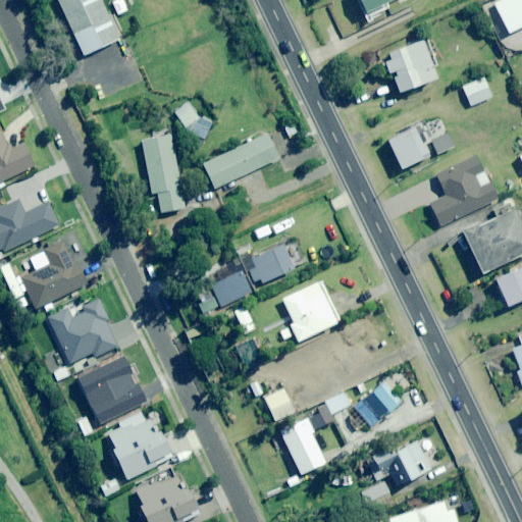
[(115,43),(95,0),(47,0),(76,61),(115,43)]
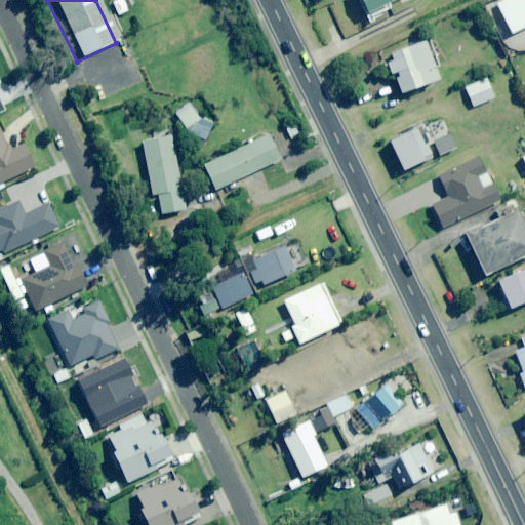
[(398,0),(359,0),(369,19),(392,8),(390,4),(398,0)]
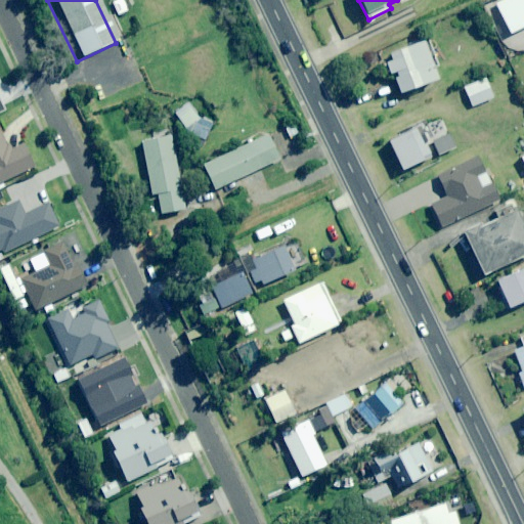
[(523,0),(505,0),(496,4),(511,35),(523,28),(523,0)]
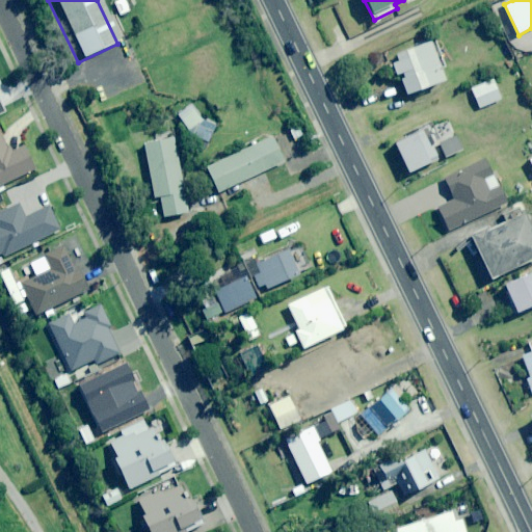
[(396,76),(402,74),(404,80),(401,81),(406,96),(445,82),(441,70),(446,69),(436,41),(389,57),(396,76)]
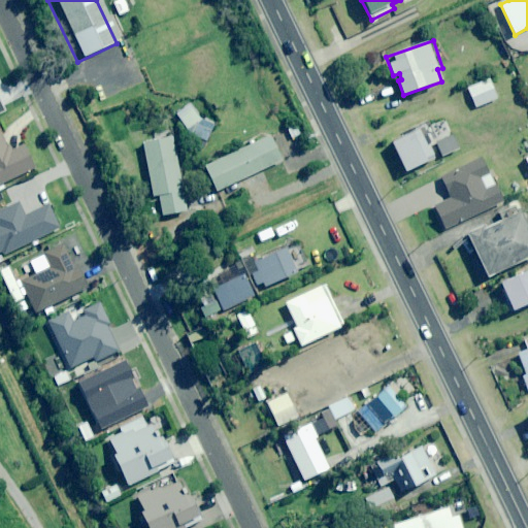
[(498,100),(490,79),(468,89),(475,108),(498,100)]
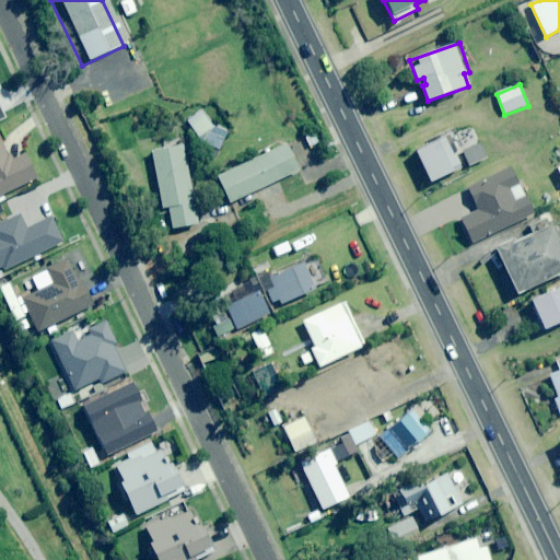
[(463,149),(456,133),(413,152),(428,184),(461,168),(454,153),(463,149)]
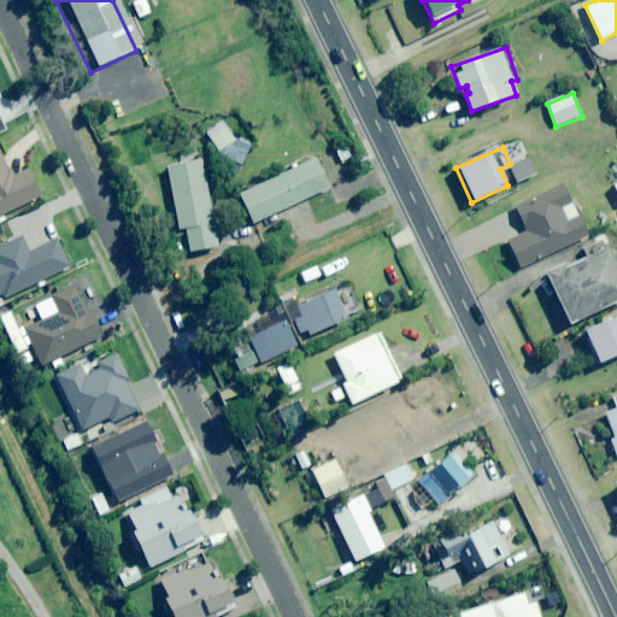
[(309,154),(230,192),(245,222),(323,184),(309,154)]
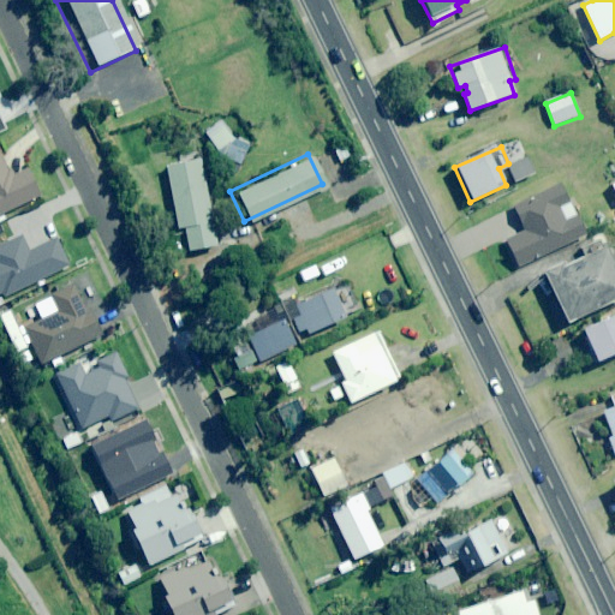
[(212,245),(193,155),(155,163),(173,252),(212,245)]
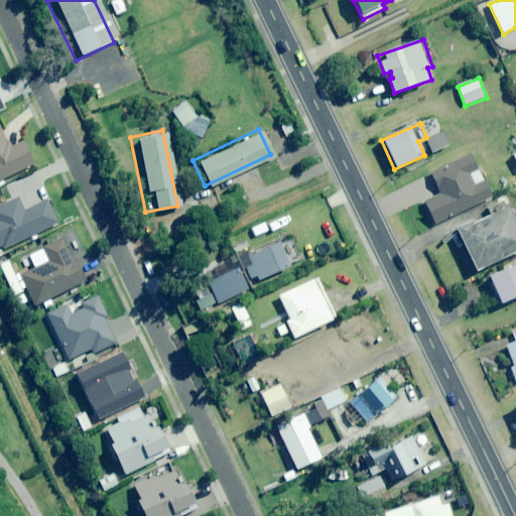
[(0,186),(6,184),(3,180),(33,166),(23,143),(8,150),(0,131),(0,186)]
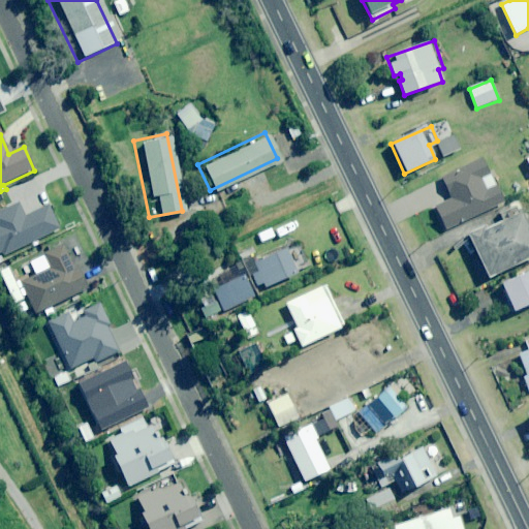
[(460,151),(455,138),(437,146),(441,158),(460,151)]
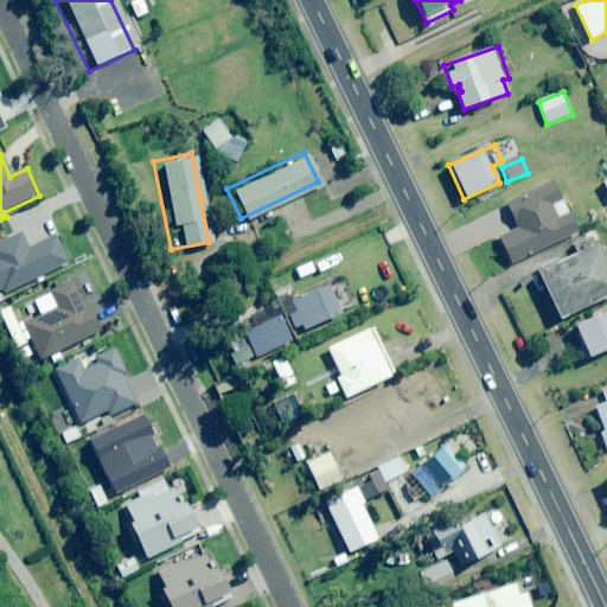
[(562,203),(553,183),(506,204),(518,229),(499,238),(511,264),(581,231),(572,211),(567,200),(562,203)]
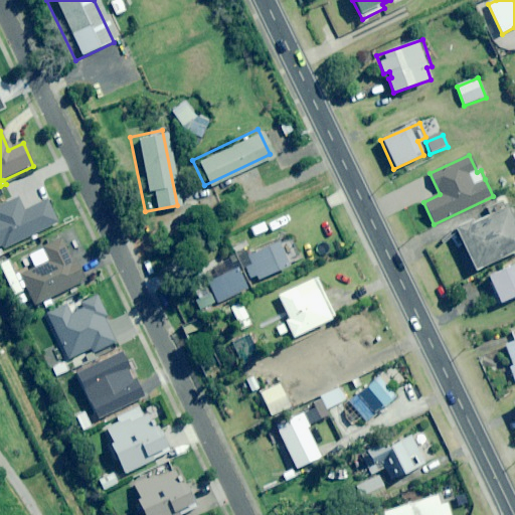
[(0,246),(1,246),(3,249),(58,225),(48,201),(24,211),(18,199),(0,206),(0,246)]
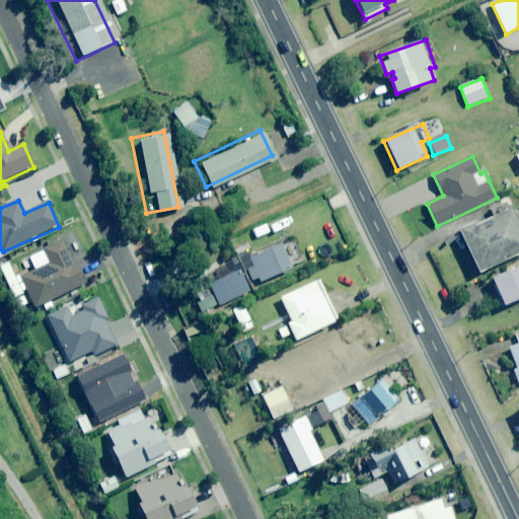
[(518,254),(518,224),(508,202),(456,226),(478,274),(518,254)]
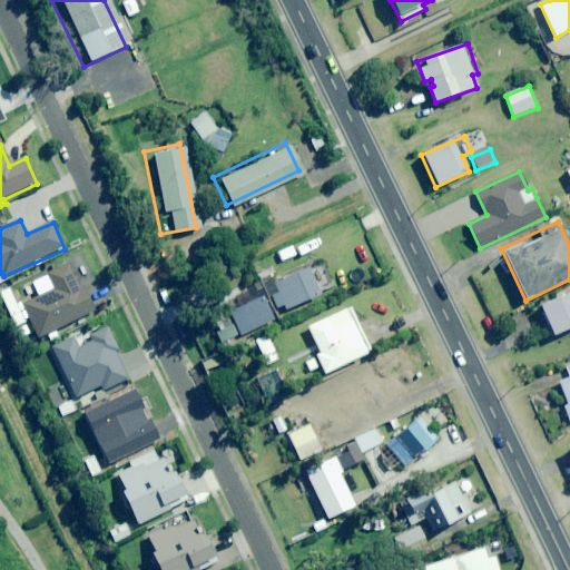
[(79,288),(67,264),(31,282),(37,294),(21,301),(39,338),(95,312),(82,287),(79,288)]
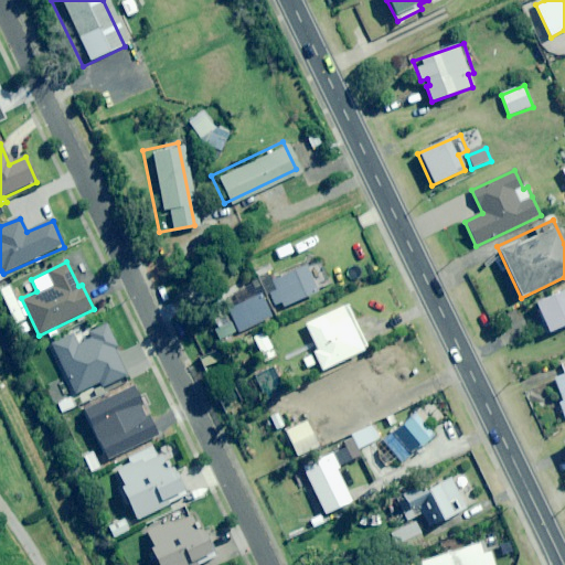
[(315,285),(306,266),(275,280),(273,276),(263,280),(274,306),(281,302),(284,308),(318,292),(315,285)]
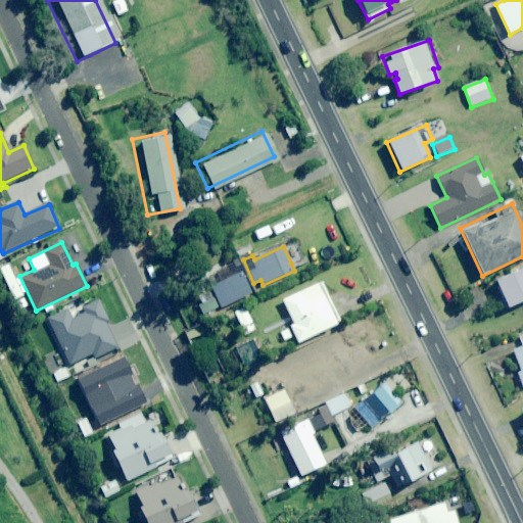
[(522,301),(522,269),(494,282),(506,308),(522,301)]
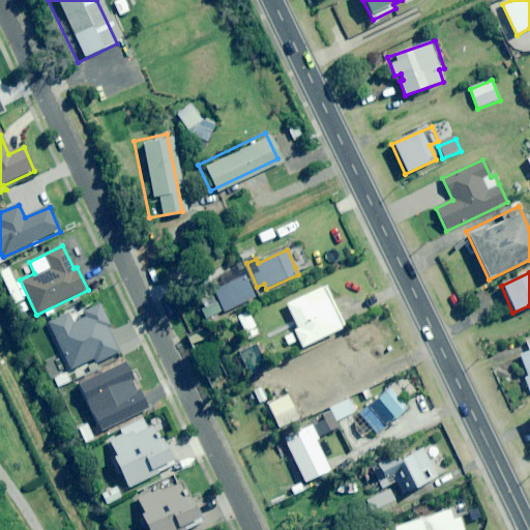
[(256,298),(244,276),(216,291),(228,313),(256,298)]
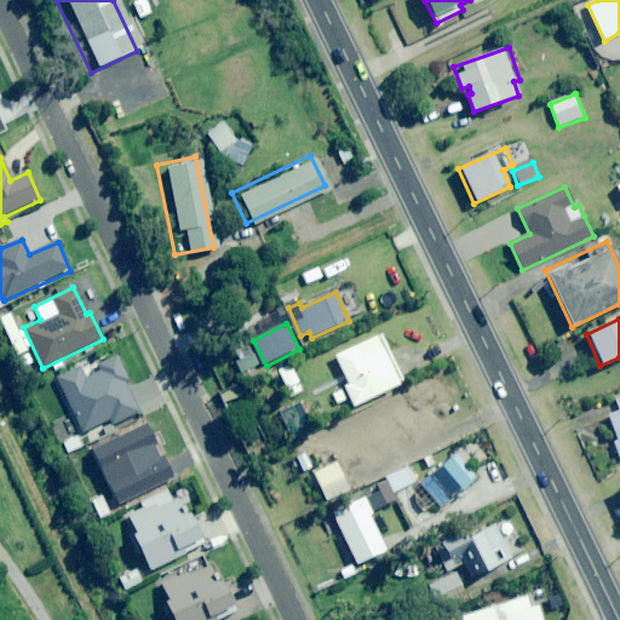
[(403,384),(383,336),(334,357),(348,385),(343,388),(351,407),(403,384)]
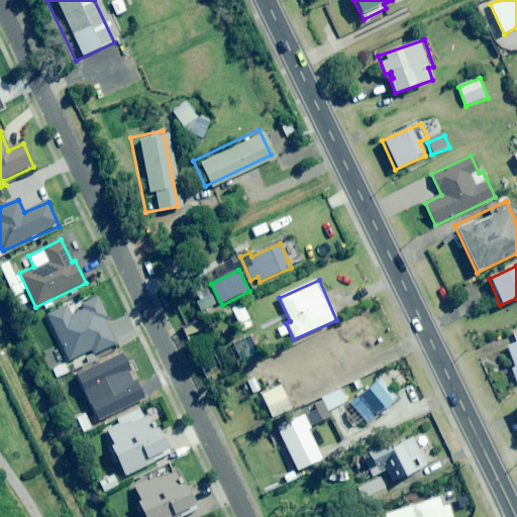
[(88,302),(85,296),(46,314),(70,360),(92,349),(95,355),(117,345),(105,320),(108,319),(97,298),(88,302)]
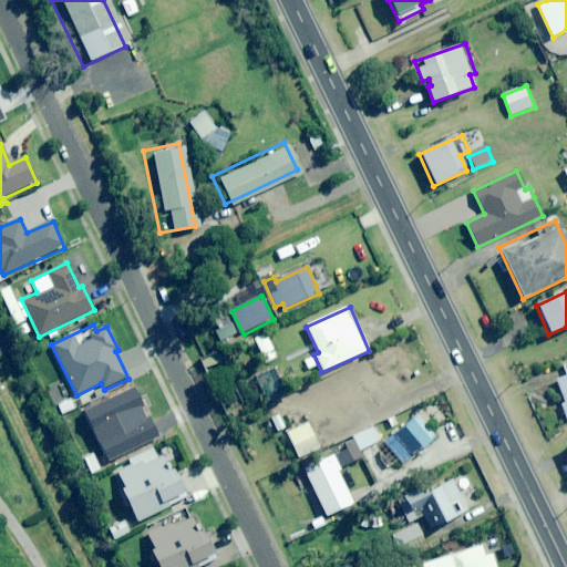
[(272,351),(265,334),(254,340),(261,357),(272,351)]
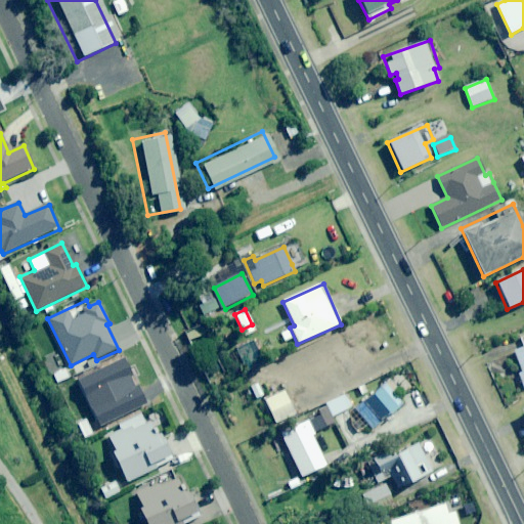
[(253,342),(238,350),(249,369),(263,361),(253,342)]
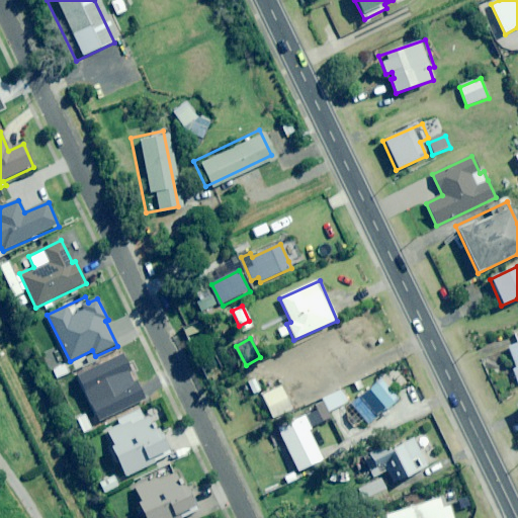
[(517,384),(517,383),(517,344),(507,348),(515,368),(512,370),(517,384)]
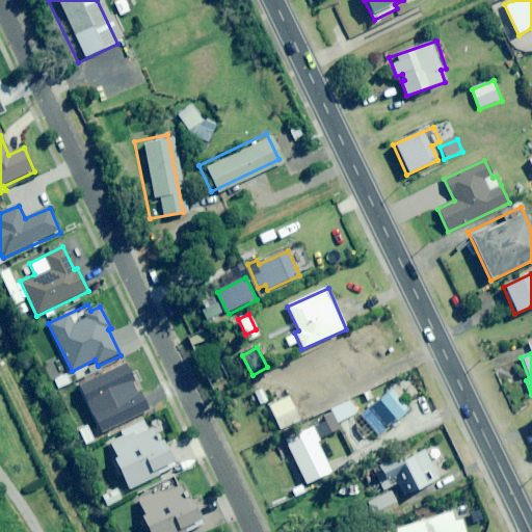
[(409,410),(393,390),(361,416),(378,436),(409,410)]
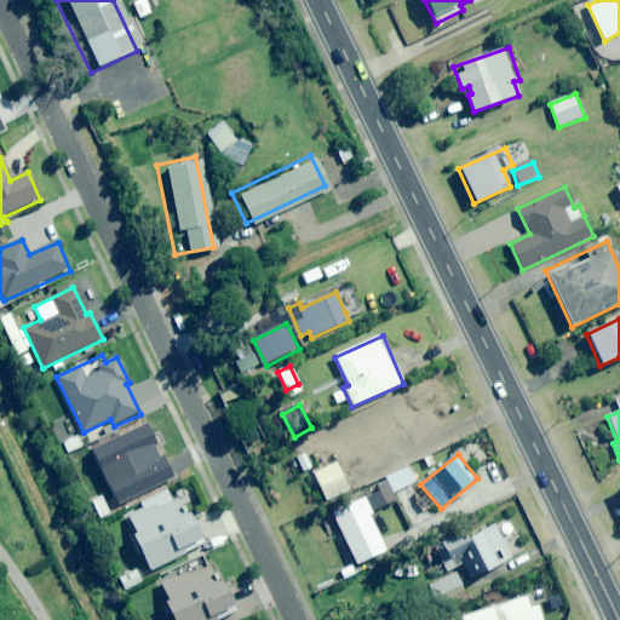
[(349,491),(337,464),(314,475),(326,501),(349,491)]
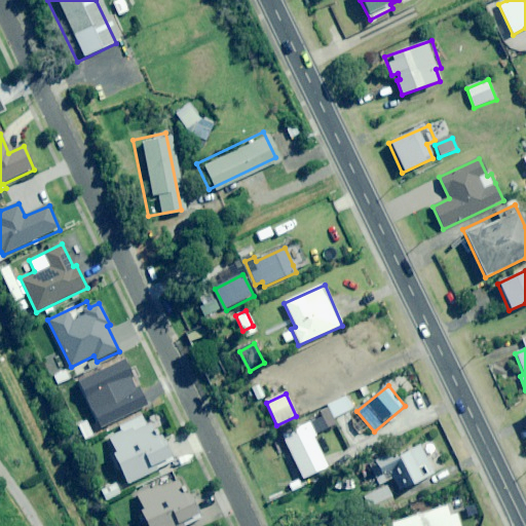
[(352,410),(346,397),(328,406),(334,419),(352,410)]
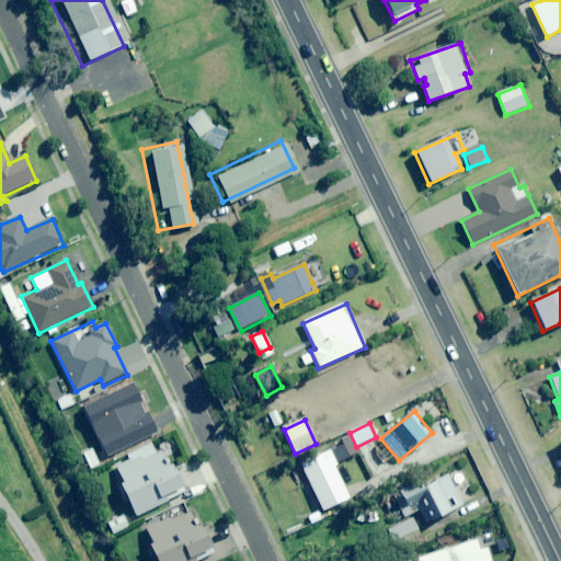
[(156,454),(152,445),(128,455),(130,460),(114,467),(135,517),(168,503),(165,496),(182,489),(171,466),(168,467),(161,451),(156,454)]
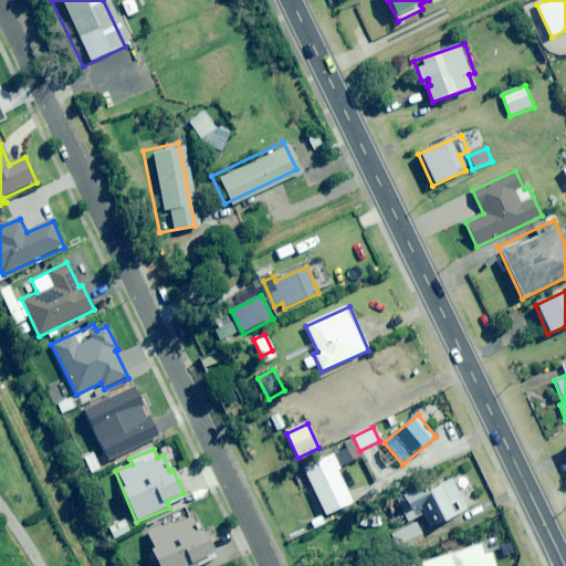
[(339,470),(333,456),(303,469),(325,516),(352,503),(337,471),(339,470)]
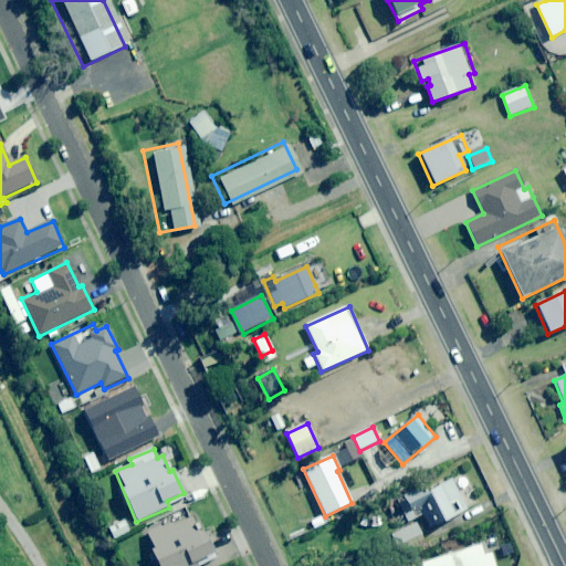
[(467,511),(451,481),(425,493),(421,486),(400,496),(411,521),(426,514),(431,527),(467,511)]
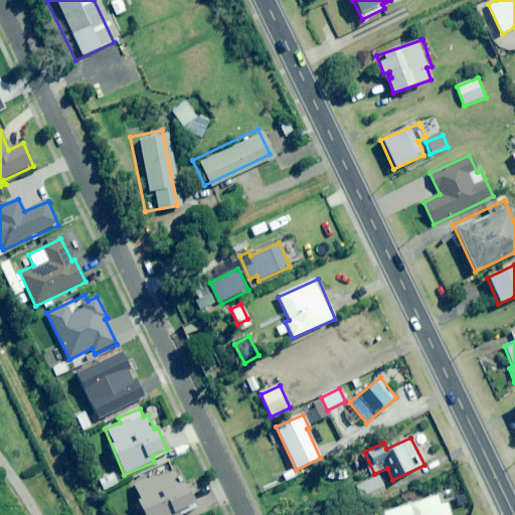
[(143,514),(174,514),(174,513),(193,505),(183,483),(180,485),(172,467),(131,486),(143,514)]
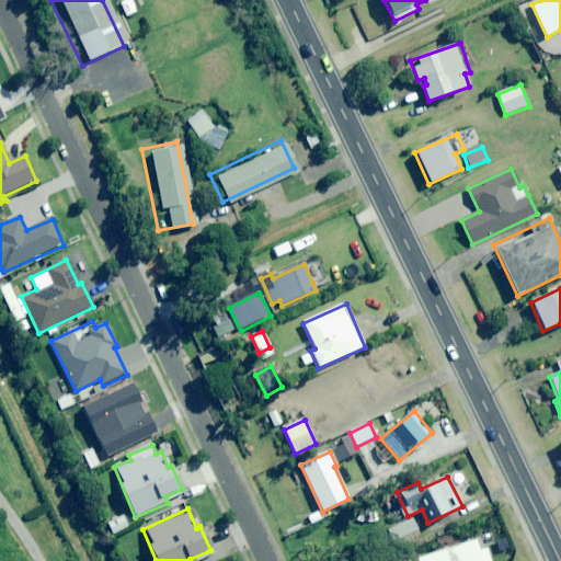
[(128,528),(123,516),(107,524),(113,536),(128,528)]
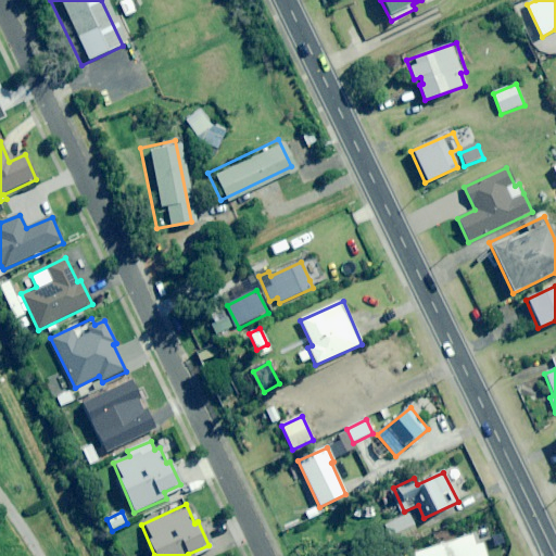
[(418,536),(409,516),(387,527),(396,547),(418,536)]
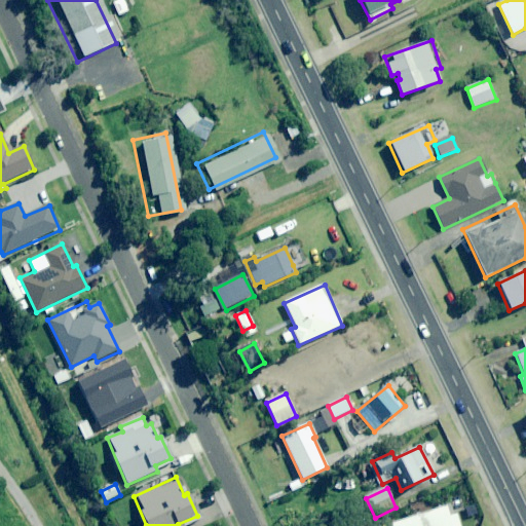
[(448,517),(445,506),(386,525),(458,525),(455,515),(448,517)]
